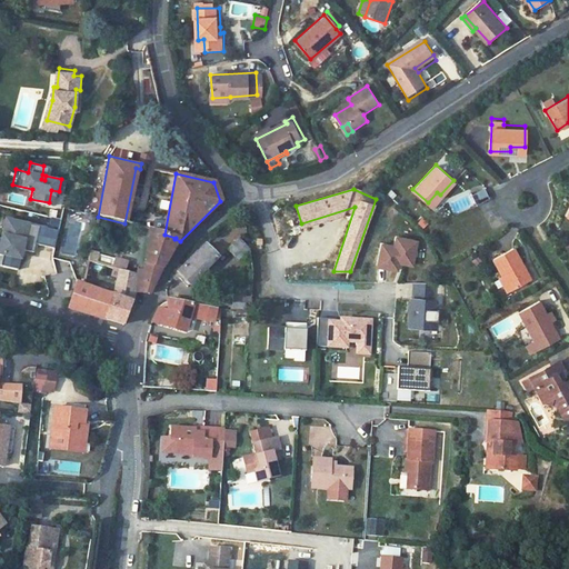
[(437,192),(428,202),(431,206),(440,195),(437,192)]
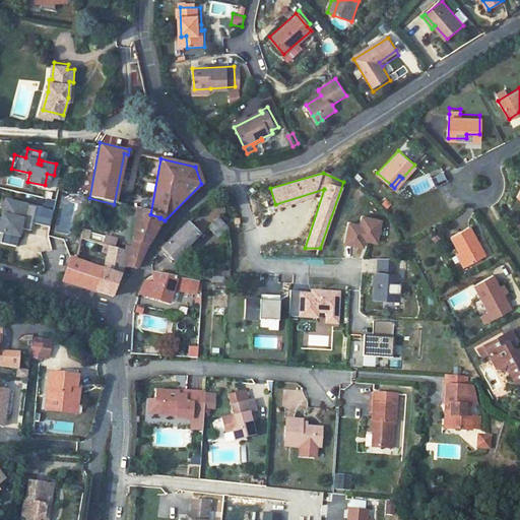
[(47,223),(50,207),(3,197),(0,209),(0,240),(13,244),(16,232),(11,231),(13,224),(17,225),(28,228),(29,220),(30,215),(34,216),(33,220),(47,223)]
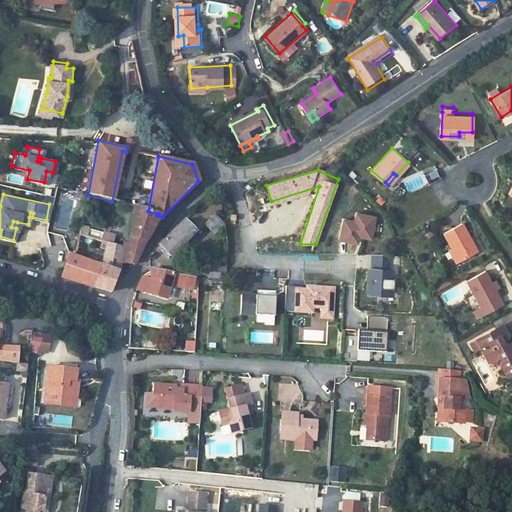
[(125,245),(121,264),(136,266),(157,215),(158,214),(148,211),(133,207),(130,215),(129,247),(125,245)]
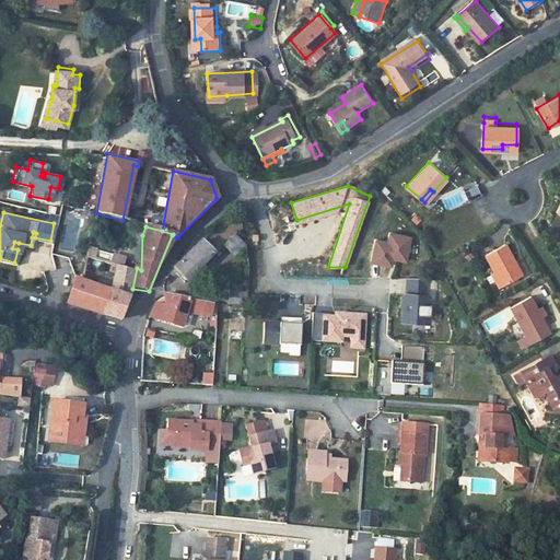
[(407,260),(410,236),(389,233),(388,242),(375,241),(372,263),(392,266),(393,258),(407,260)]
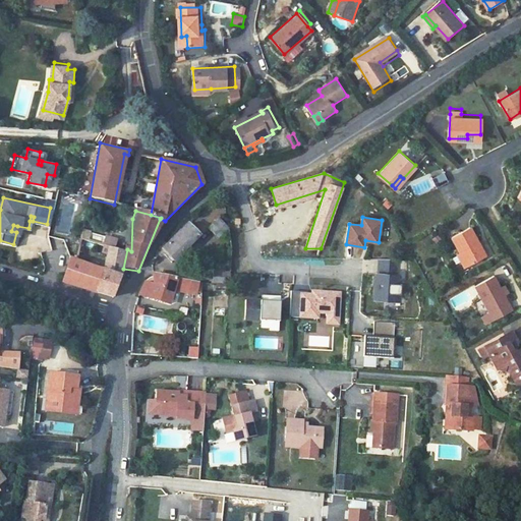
[(219,219),(211,227),(218,236),(226,228),(219,219)]
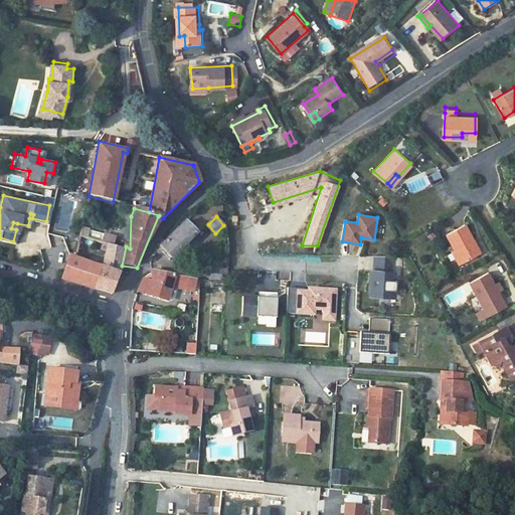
[(185,221),(159,246),(170,259),(196,232),(185,221)]
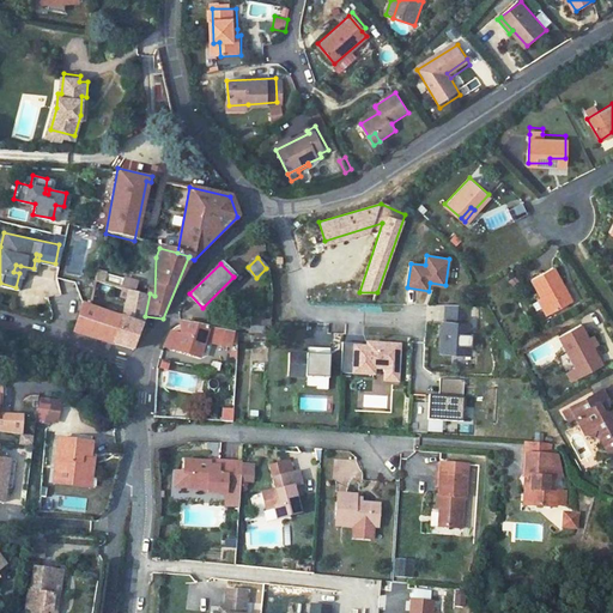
[(551,265),(529,275),(540,295),(550,310),(570,297),(551,265)]
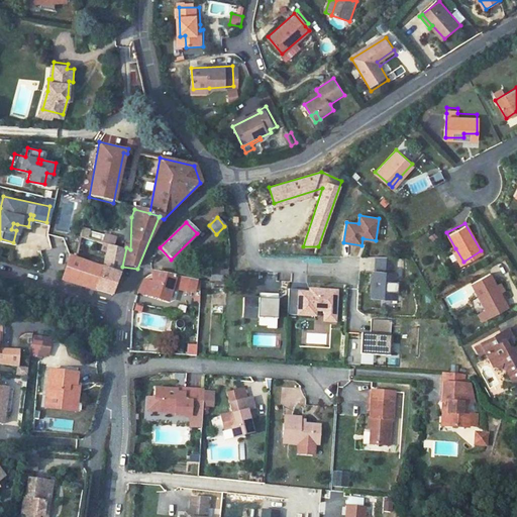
[(83,226),(81,234),(103,240),(110,243),(113,244),(115,235),(83,226)]
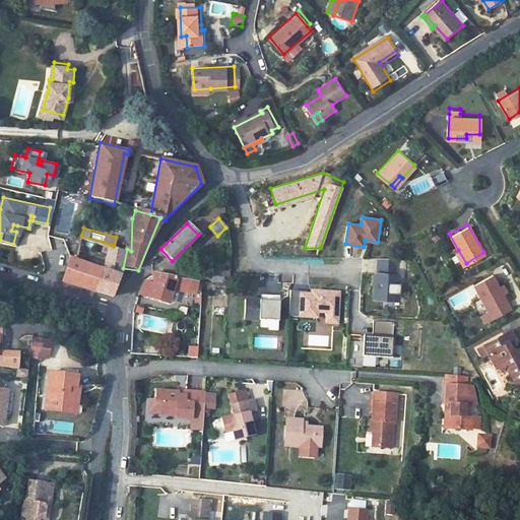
[(81,236),(80,244),(102,250),(104,242),(81,236)]
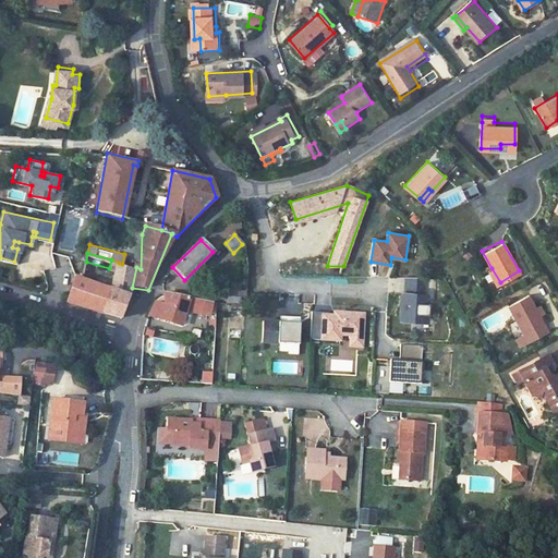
[(111,259),(109,268),(117,270),(119,263),(111,259)]
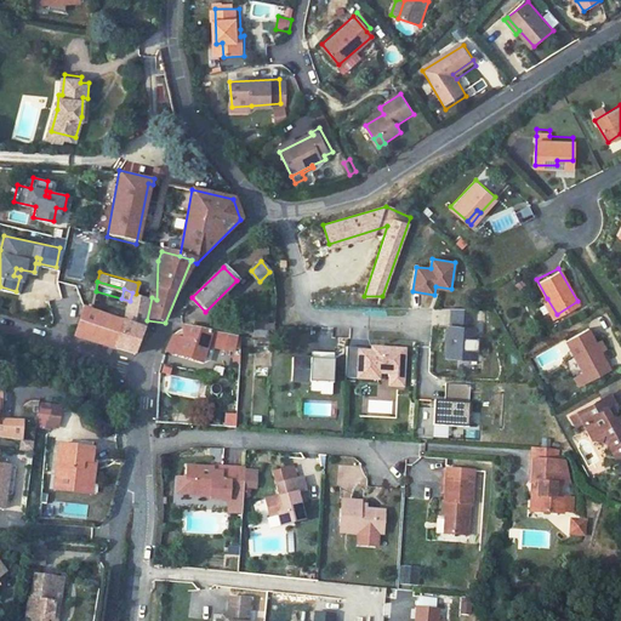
[(130,301),(124,322),(144,328),(147,320),(152,297),(136,294),(132,292),(130,301)]
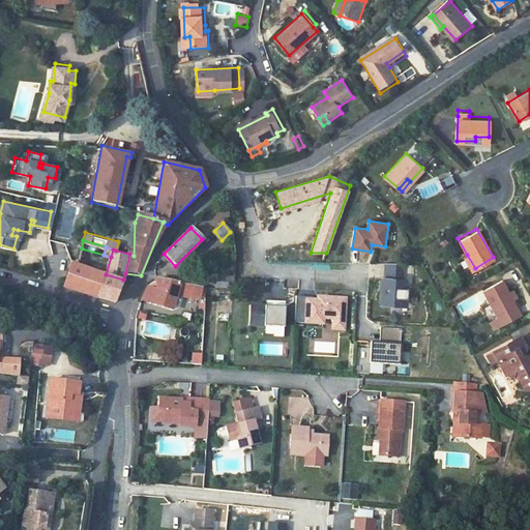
[(467,255),(464,256),(472,270),(475,268),(467,255)]
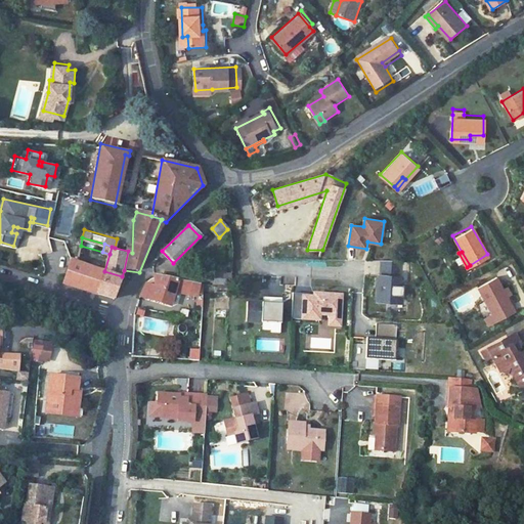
[(70,260),(62,282),(115,298),(122,276),(104,271),(78,262),(70,260)]
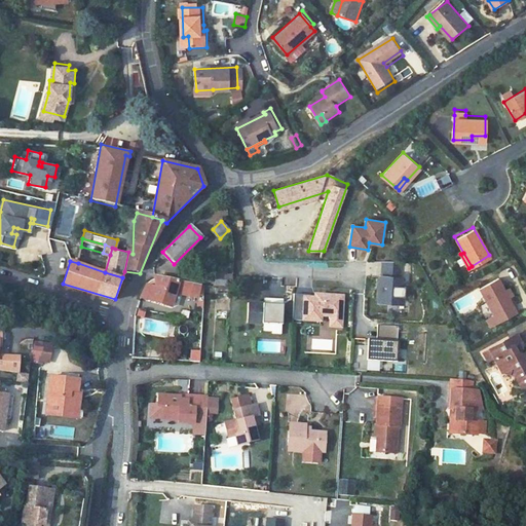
[(403,287),(404,277),(399,277),(400,262),(384,262),(383,290),(379,290),(378,299),(382,299),(382,302),(401,304),(401,297),(406,297),(407,287),(403,287)]
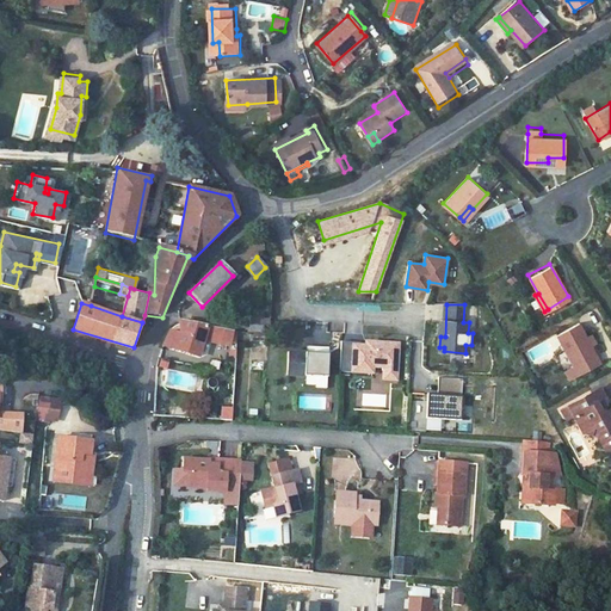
[(251,333),(271,333),(271,315),(251,315),(251,333)]
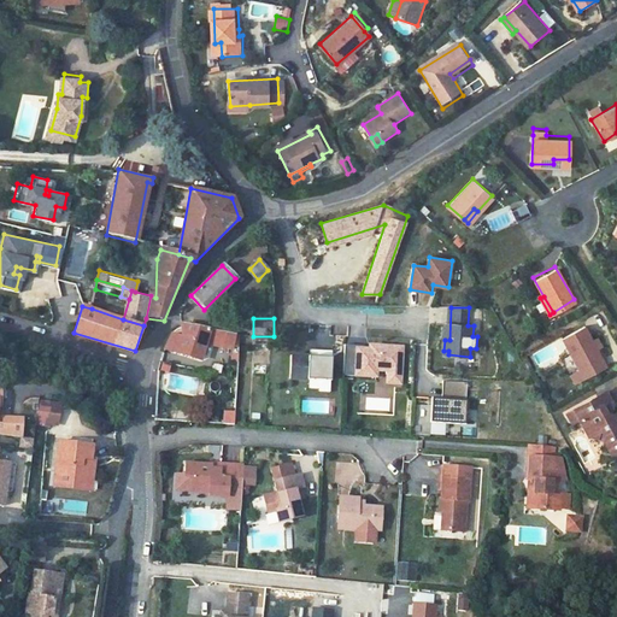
[(176,319),(163,348),(199,358),(204,345),(205,345),(230,353),(235,339),(225,335),(211,330),(176,319)]
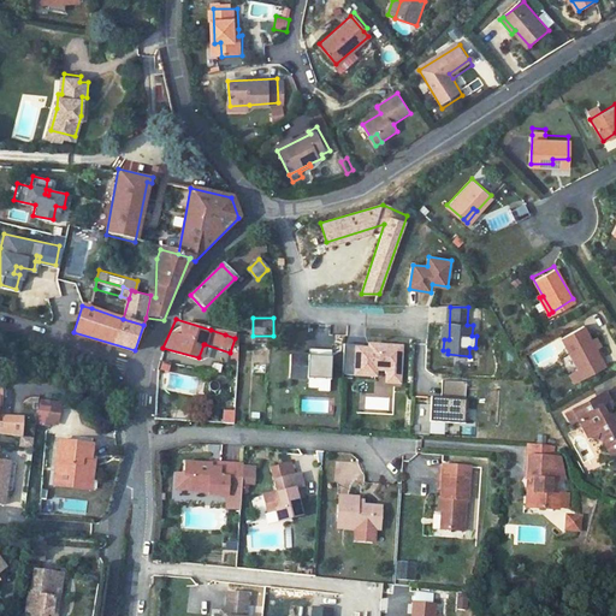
[(584,321),(560,335),(578,367),(602,355),(599,349),(593,338),(584,321)]
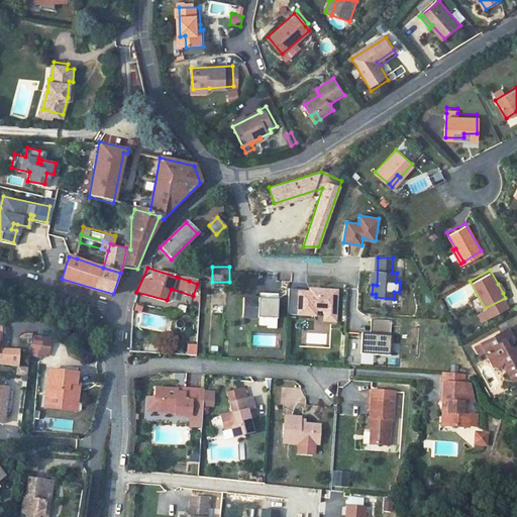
[(503,281),(498,284),(503,293),(508,291),(503,281)]
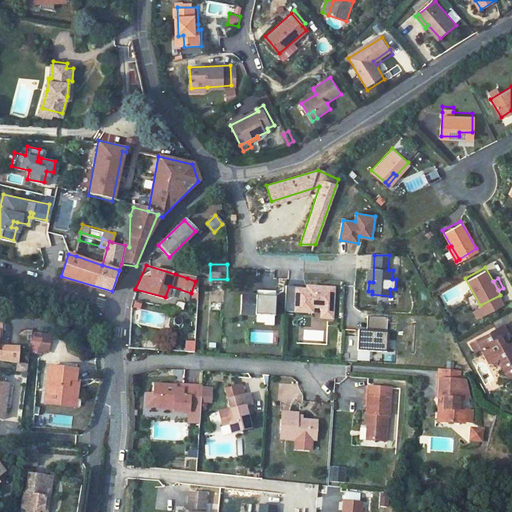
[(296,303),(297,290),(307,290),(308,287),(287,286),(286,303),(296,303)]
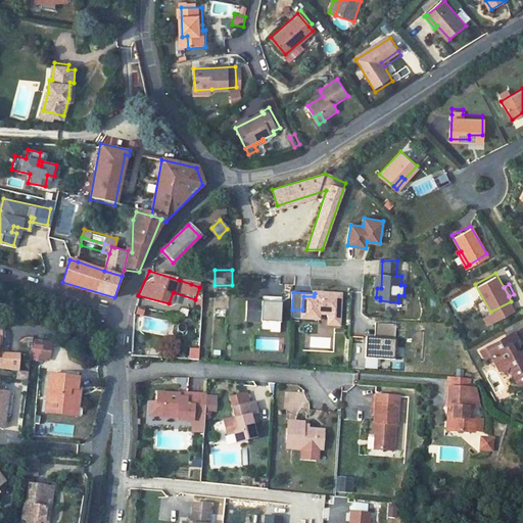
[(340,326),(342,294),(315,293),(314,296),(303,296),(302,310),(292,310),(292,318),(320,320),(320,314),(329,315),(329,325),(340,326)]
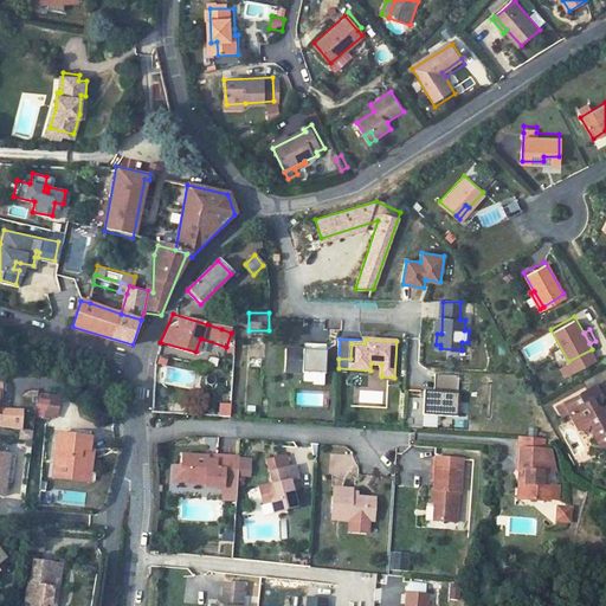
[(328,345),(307,343),(305,350),(287,349),(285,372),(326,374),(328,345)]
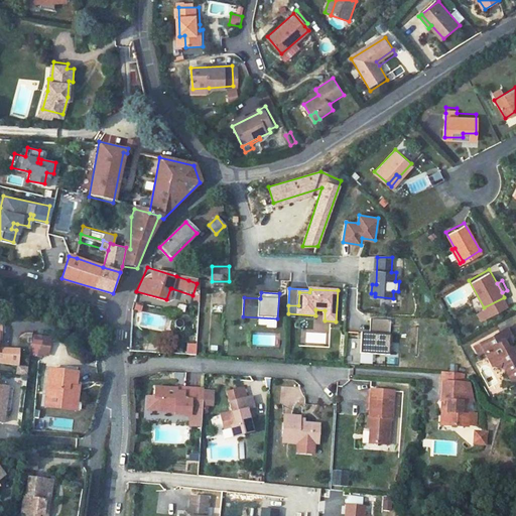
[(484,307),(477,310),(482,318),(508,304),(504,297),(484,307)]
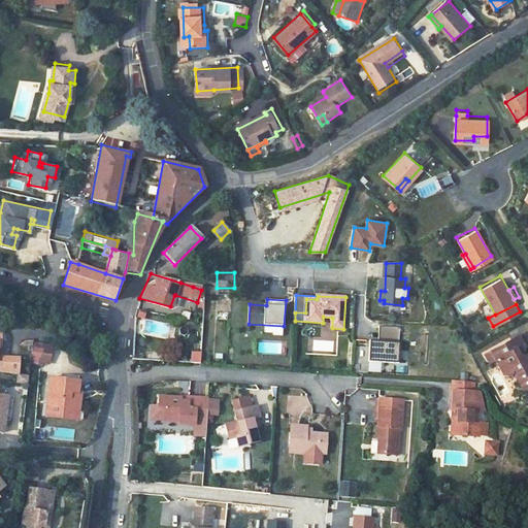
[(398,362),(399,327),(377,326),(377,340),(377,347),(368,347),(368,361),(398,362)]
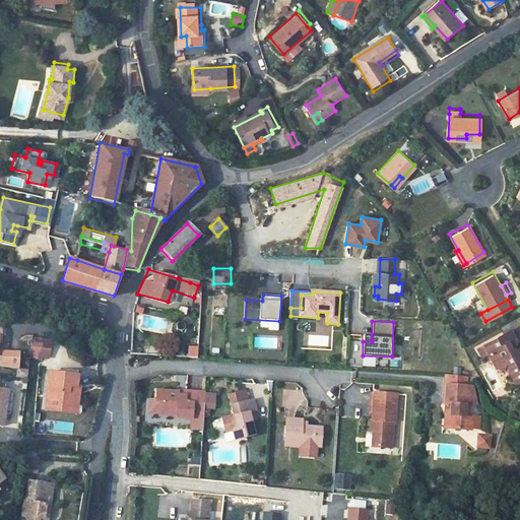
[(2,329),(0,328),(0,365),(14,368),(16,358),(0,354),(0,338),(1,339),(2,329)]
